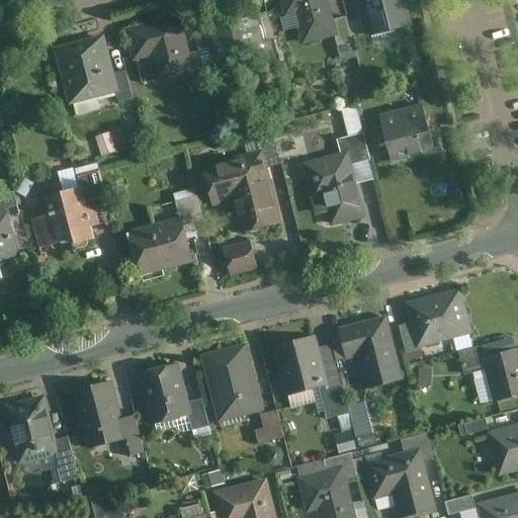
[(335,21),(329,0),(281,0),(286,19),(295,17),(304,46),(339,36),(335,21)]
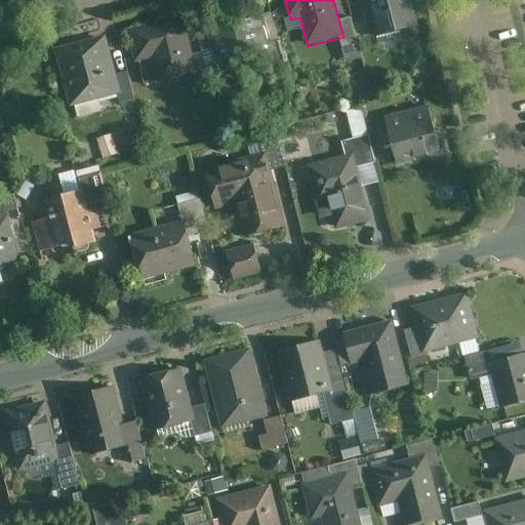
[(419,28),(412,0),(367,0),(377,39),(419,28)]
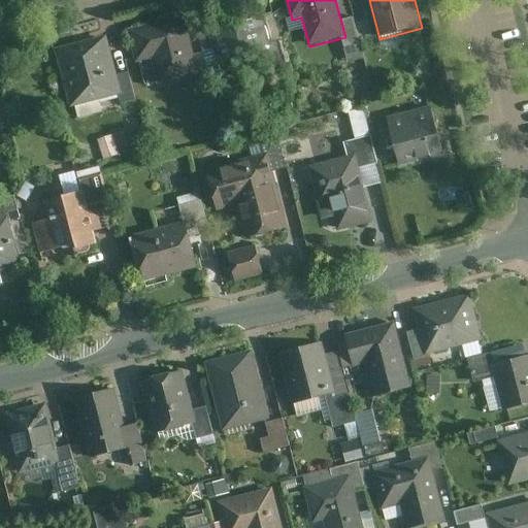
[(269,45),(260,7),(215,20),(219,37),(211,39),(219,67),(254,58),(252,53),(270,47),(269,45)]
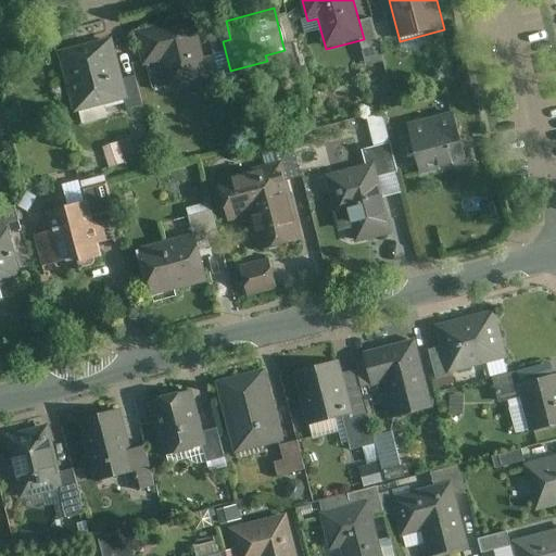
[(205,60),(194,17),(136,33),(144,67),(160,63),(167,90),(206,80),(211,79),(205,60)]
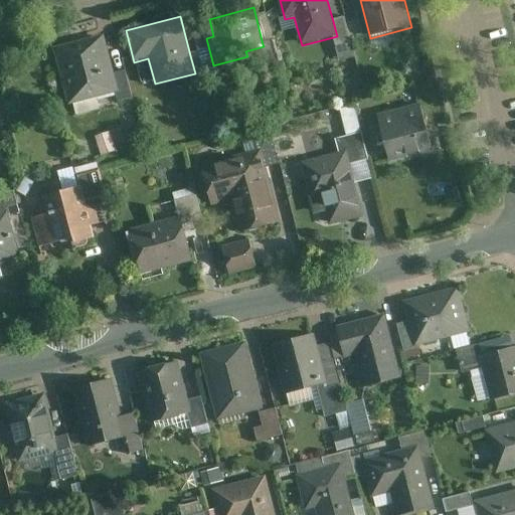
[(345,18),(333,21),(337,36),(340,48),(352,45),(345,18)]
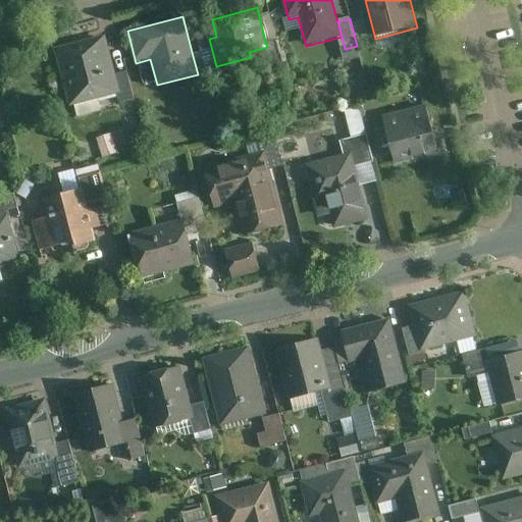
[(116,75),(106,37),(55,50),(70,108),(118,96),(121,96),(116,75)]
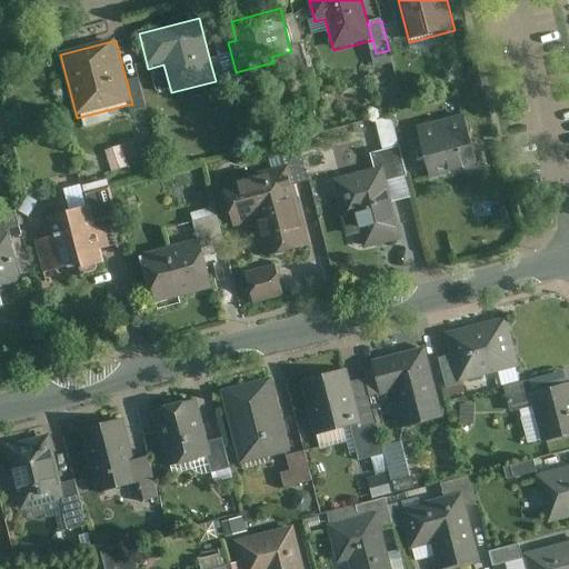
[(302,46),(290,49),(291,51),(296,71),(308,69),(302,46)]
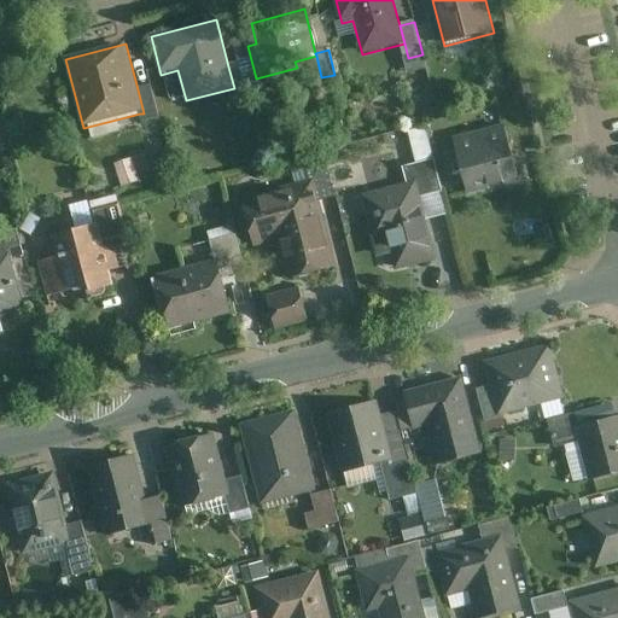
[(239,63),(228,66),(234,88),(229,89),(232,98),(248,94),(239,63)]
